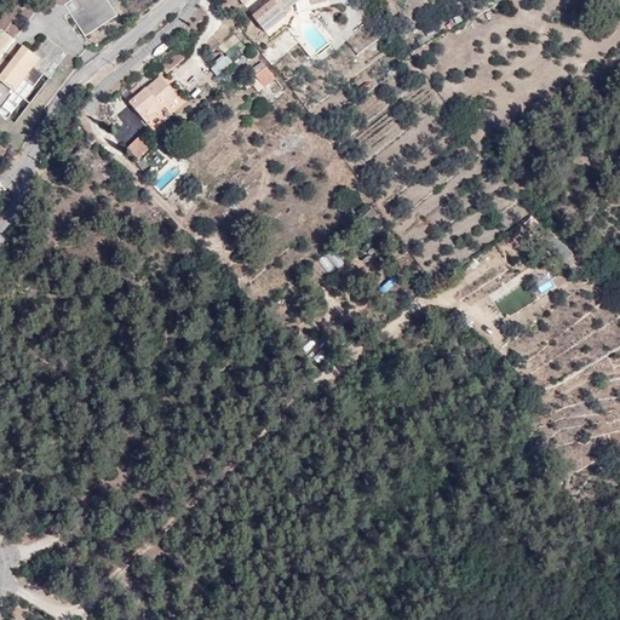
[(87,35),(118,15),(108,0),(68,0),(63,3),(87,35)]
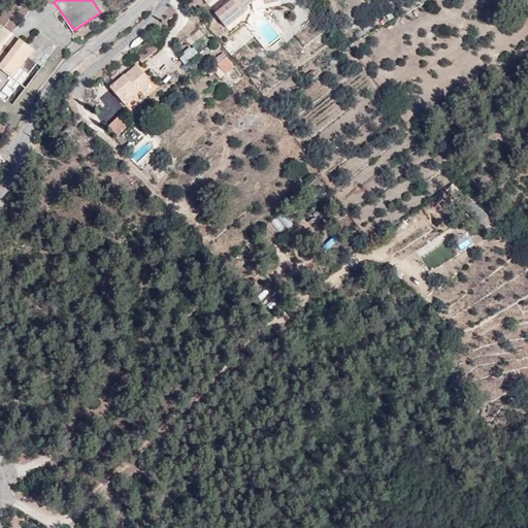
[(231,5),(215,18),(225,31),(242,18),(240,14),(254,4),(262,2),(264,7),(276,5),(275,0),(228,0),(228,1),(231,5)]
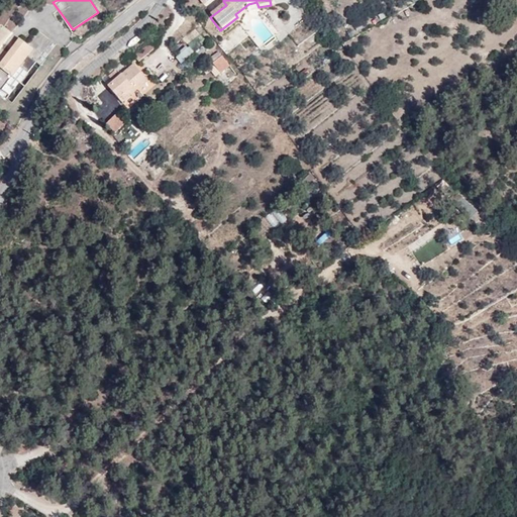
[(4,26),(12,30),(16,22),(7,19),(4,26)]
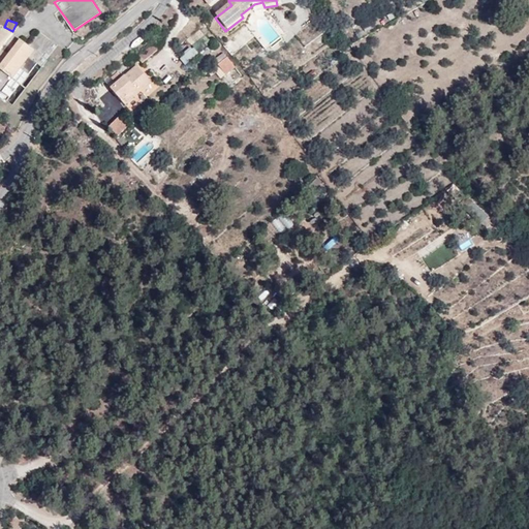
[(0,51),(13,34),(0,25),(0,51)]
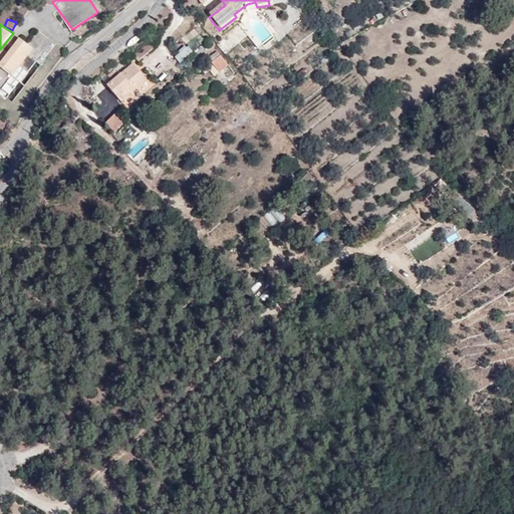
[(0,66),(12,76),(32,48),(26,44),(19,38),(0,63),(0,66)]
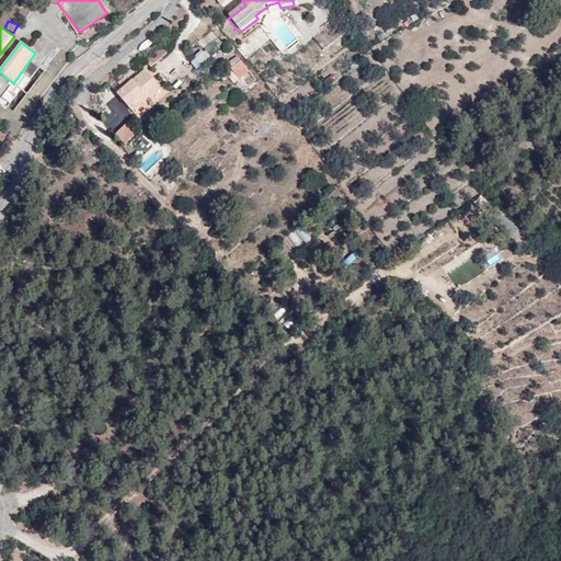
[(147,68),(163,53),(158,47),(141,61),(147,68)]
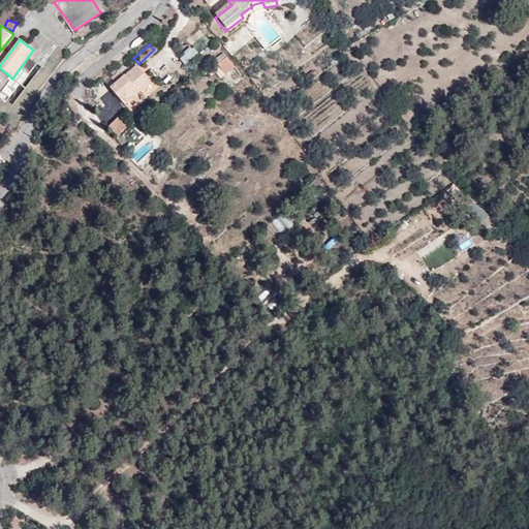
[(191,47),(179,57),(185,65),(198,54),(191,47)]
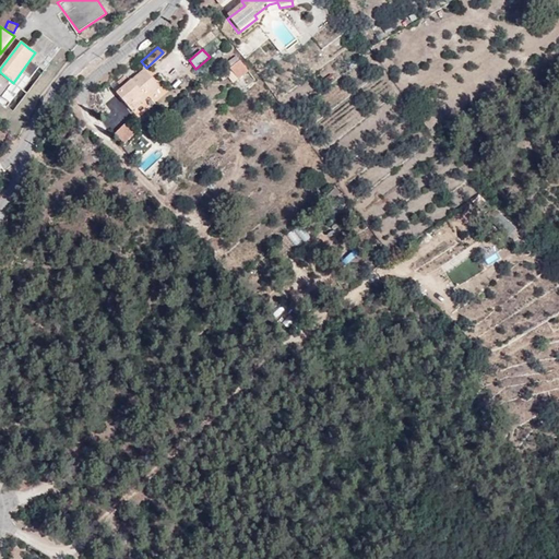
[(239,70),(232,60),(218,71),(223,76),(226,73),(232,78),(239,70)]
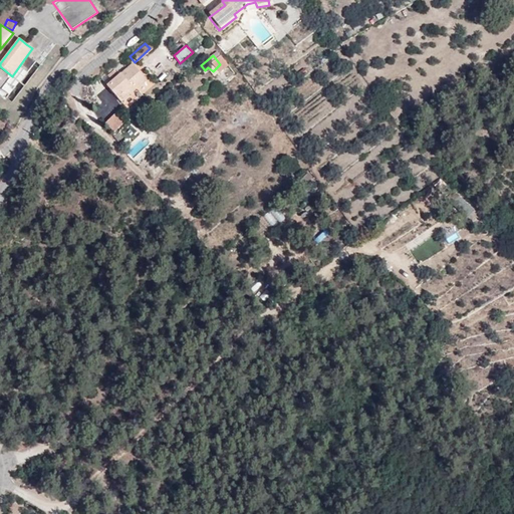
[(104,87),(118,103),(144,80),(130,64),(115,77),(110,82),(104,87)]
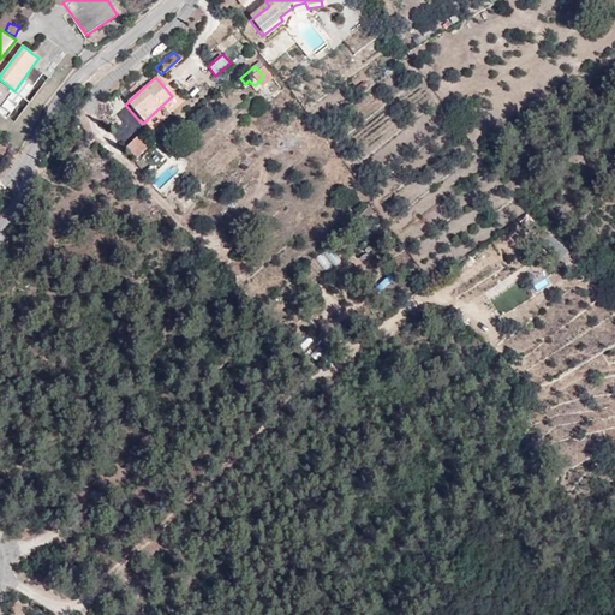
[(124,89),(132,99),(138,93),(130,83),(124,89)]
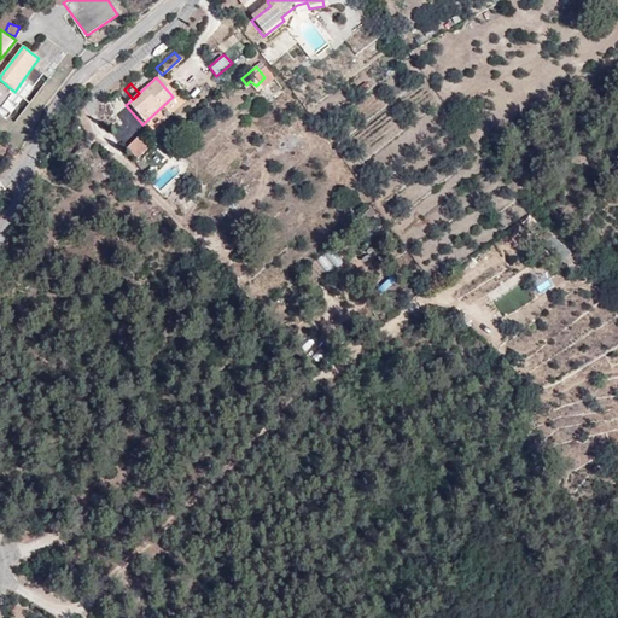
[(12,116),(24,101),(13,92),(1,106),(12,116)]
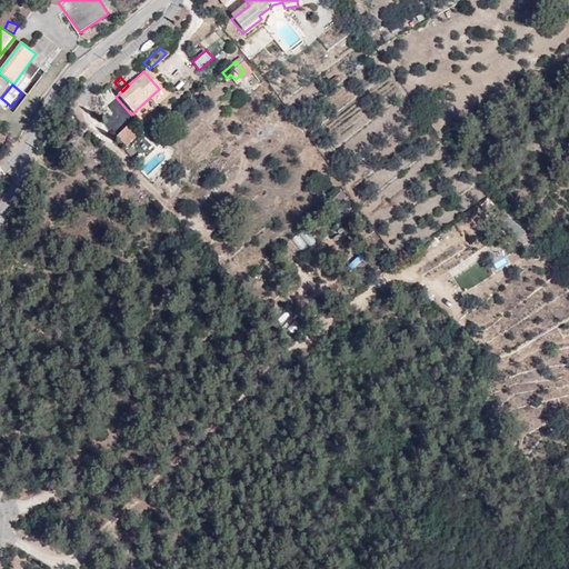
[(125,147),(135,137),(126,127),(115,137),(125,147)]
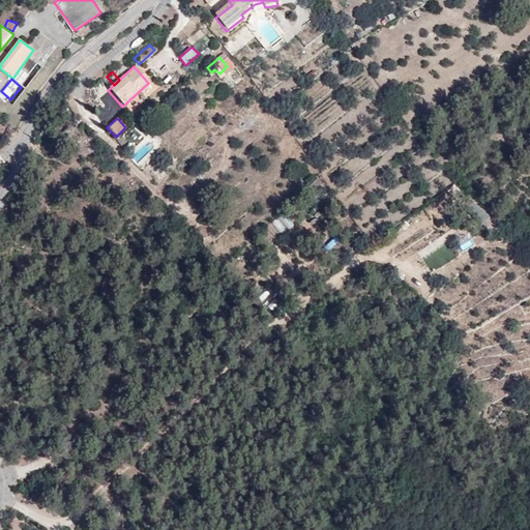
[(317,190),(324,184),(319,178),(311,184),(317,190)]
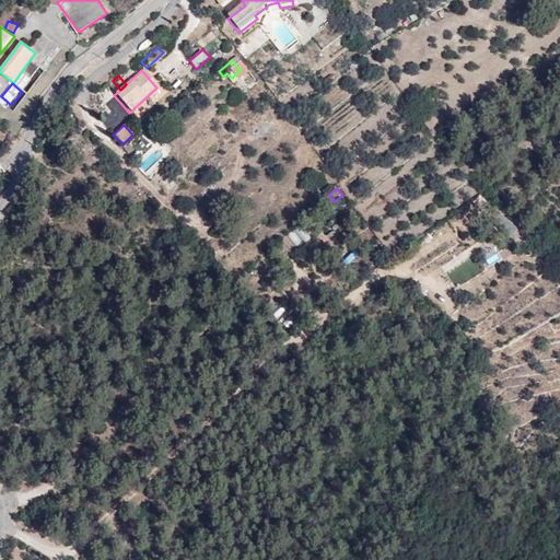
[(485,259),(488,266),(499,259),(496,253),(485,259)]
